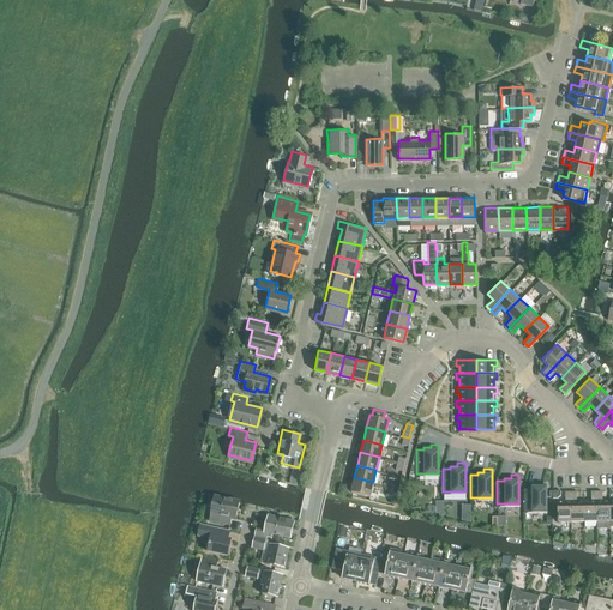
[(373,482),(354,477),(350,490),(370,495),(373,482)]
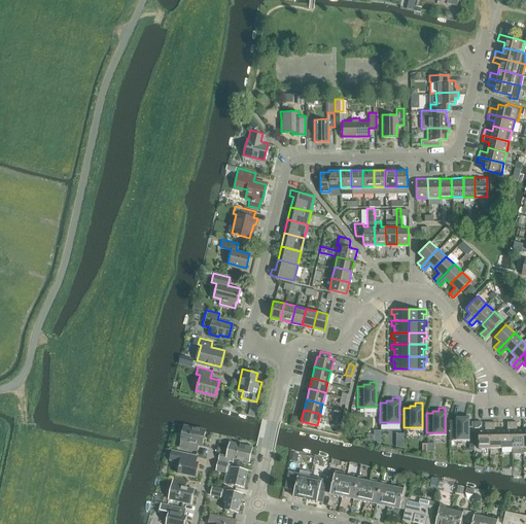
[(468,439),(468,414),(461,414),(461,416),(456,416),(456,418),(449,418),(449,439),(468,439)]
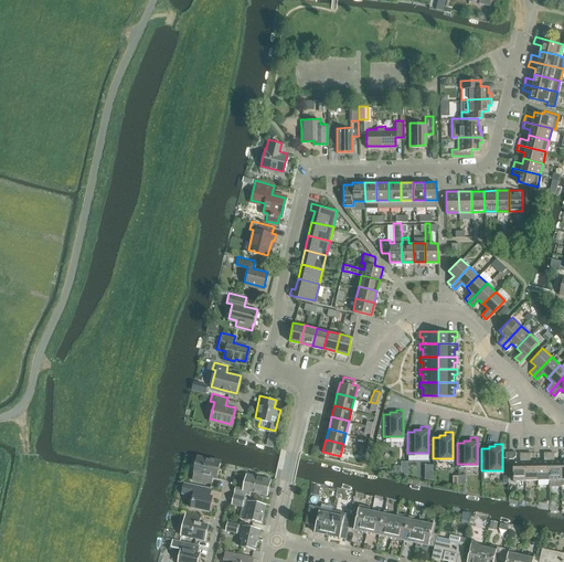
[(512,479),(524,478),(524,451),(519,451),(519,459),(512,459),(512,479)]
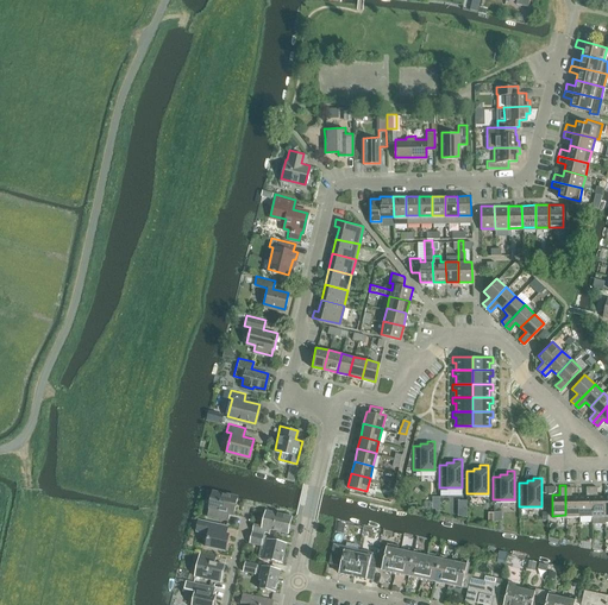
[(571,485),(570,485),(565,485),(565,515),(578,515),(578,495),(571,495),(571,485)]
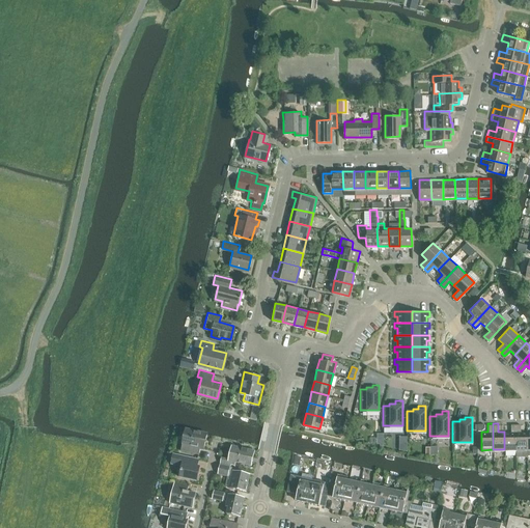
[(504,449),(515,449),(515,423),(510,423),(510,432),(504,432),(504,449)]
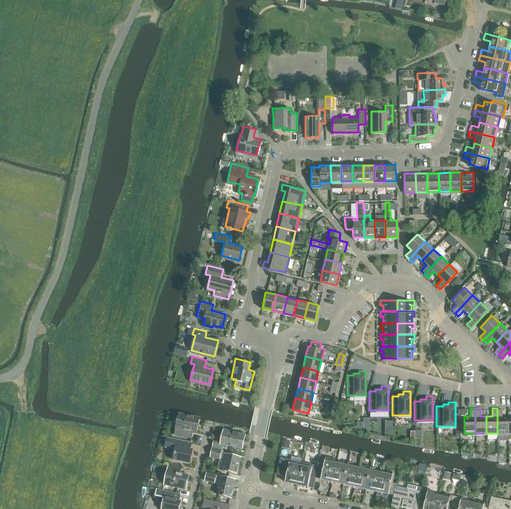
[(501,408),(497,408),(497,433),(497,439),(508,439),(508,438),(508,433),(507,416),(502,416),(501,408)]
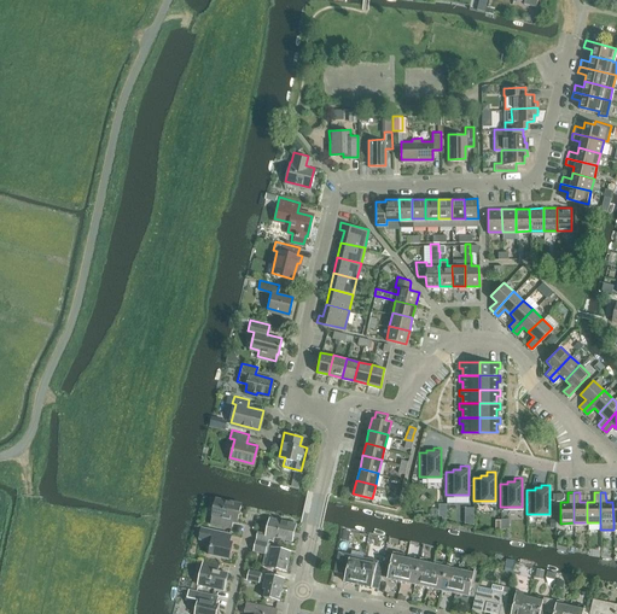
[(240,502),(214,496),(210,513),(213,513),(210,520),(231,525),(232,518),(237,518),(240,502)]
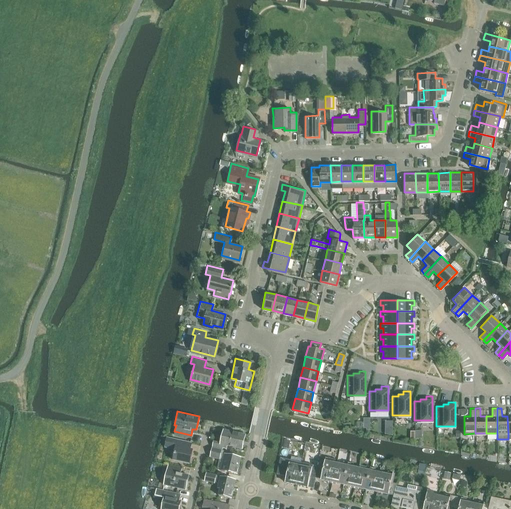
[(368,426),(369,415),(360,415),(360,426),(368,426)]
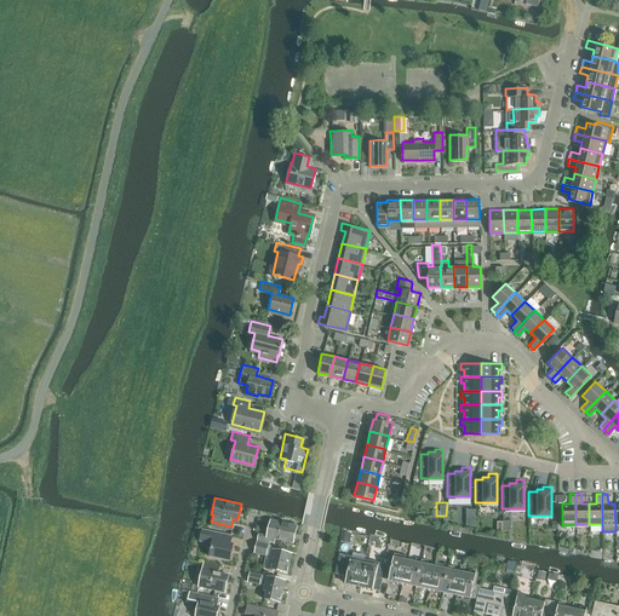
[(257,531),(254,540),(271,543),(274,536),(292,541),(296,524),(269,518),(265,534),(257,531)]
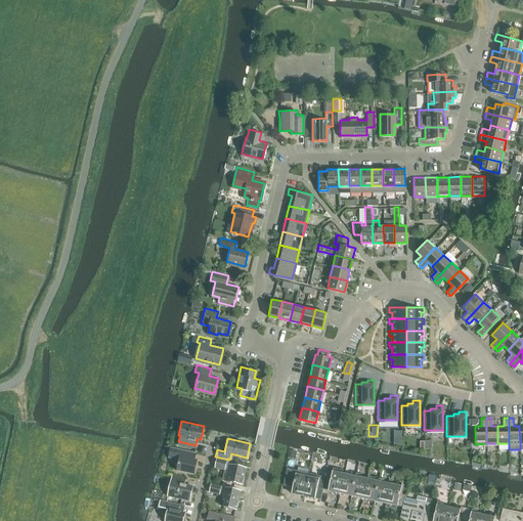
[(176,468),(193,472),(197,458),(193,457),(194,450),(170,445),(168,454),(178,457),(176,468)]
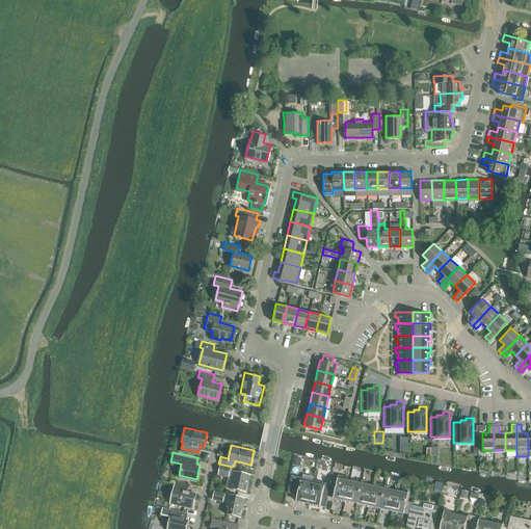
[(293,453),(292,468),(298,468),(299,465),(300,465),(301,454),(293,453)]
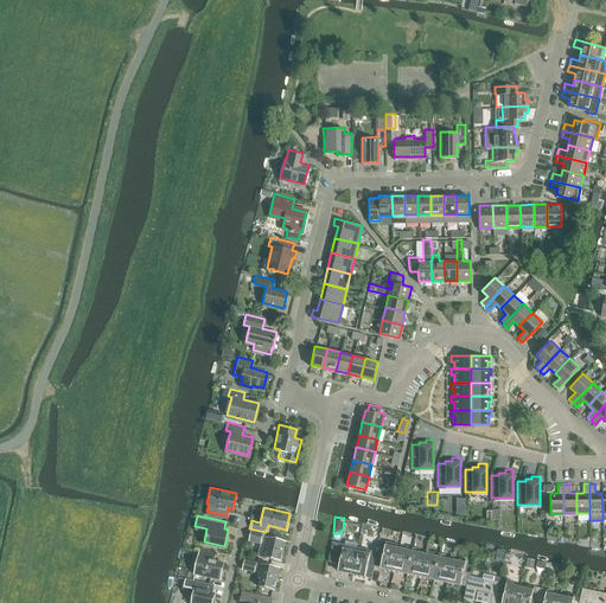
[(284,539),(266,536),(266,532),(249,528),(247,538),(263,541),(261,555),(279,559),(284,539)]
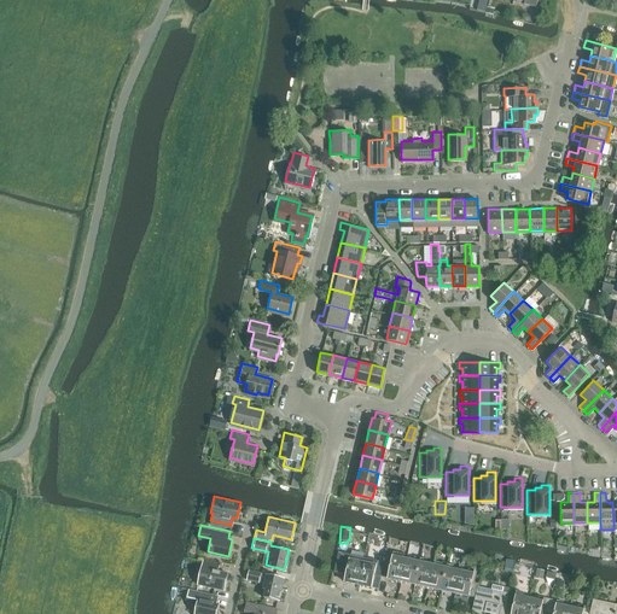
[(344,572),(343,579),(356,583),(362,556),(362,555),(338,550),(333,569),(335,569),(344,572)]
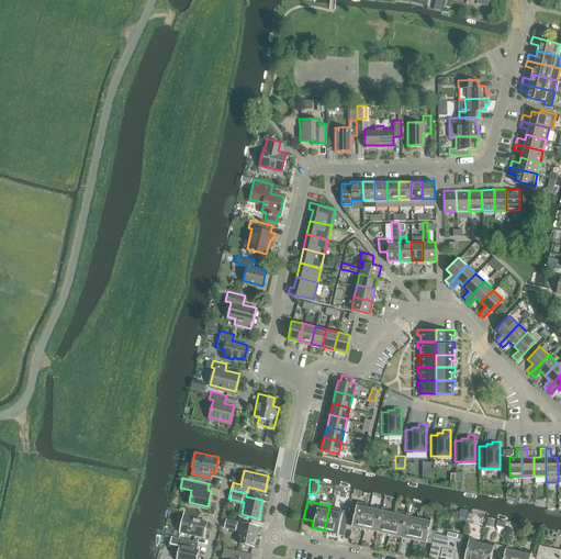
[(348,510),(346,523),(363,527),(368,507),(369,503),(362,502),(357,501),(355,512),(348,510)]
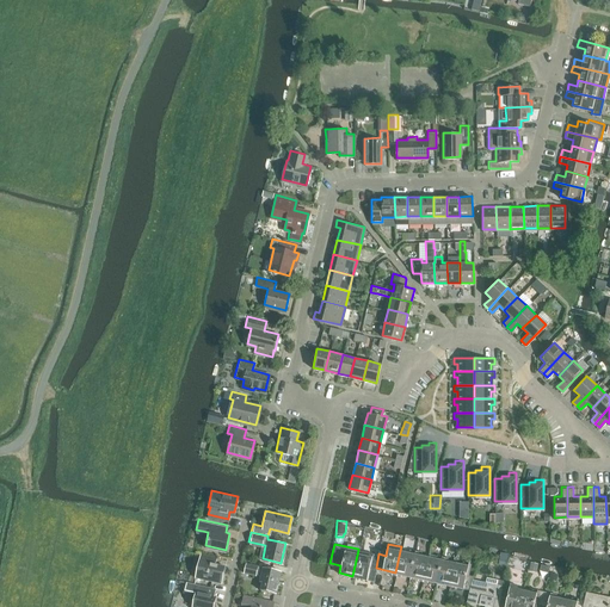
[(395,573),(408,575),(410,575),(414,550),(408,547),(407,552),(400,551),(395,573)]
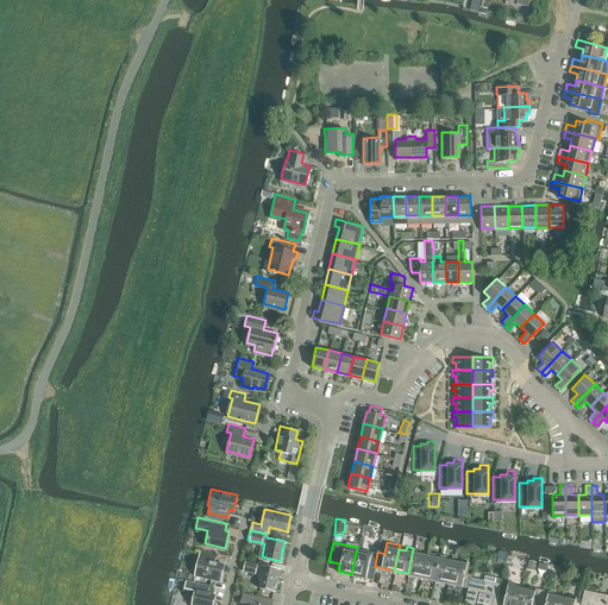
[(351,574),(365,577),(368,565),(375,566),(377,552),(357,548),(351,574)]
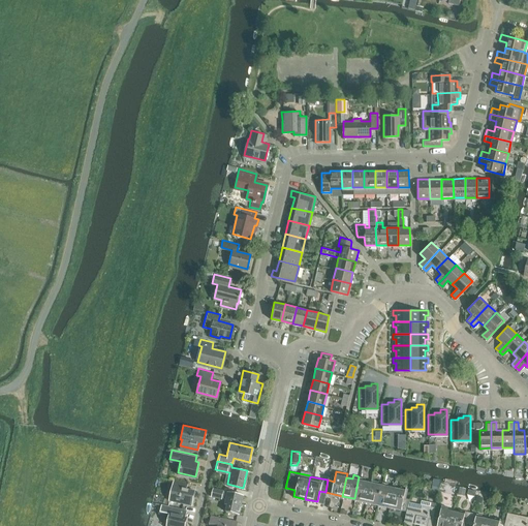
[(354,498),(365,500),(366,500),(370,483),(363,481),(364,476),(359,476),(354,498)]
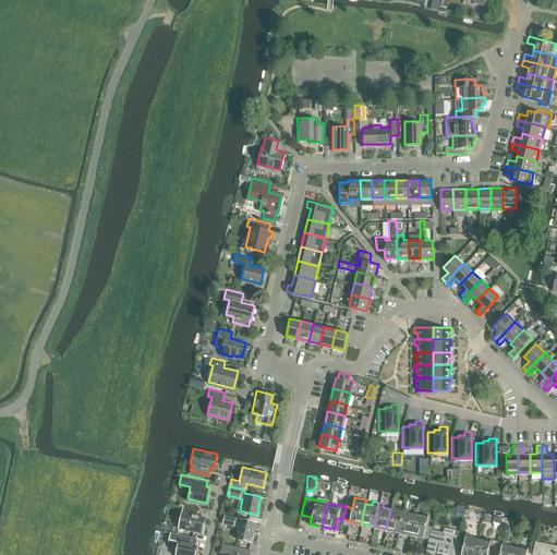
[(182,505),(178,526),(202,531),(205,516),(196,514),(197,508),(182,505)]
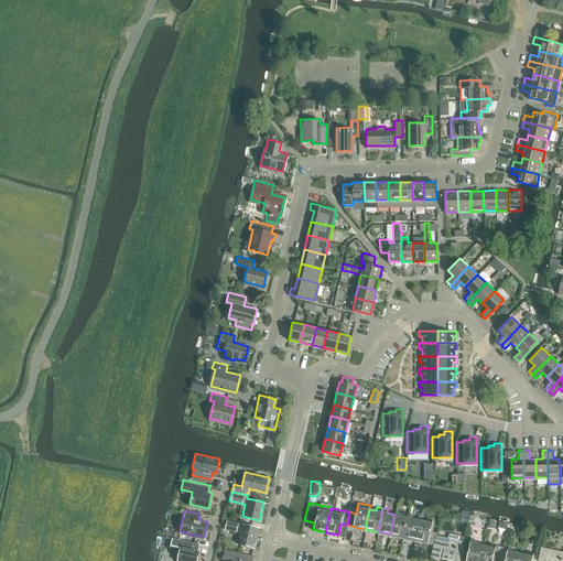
[(390,533),(401,537),(402,537),(408,514),(400,511),(400,516),(394,515),(390,533)]
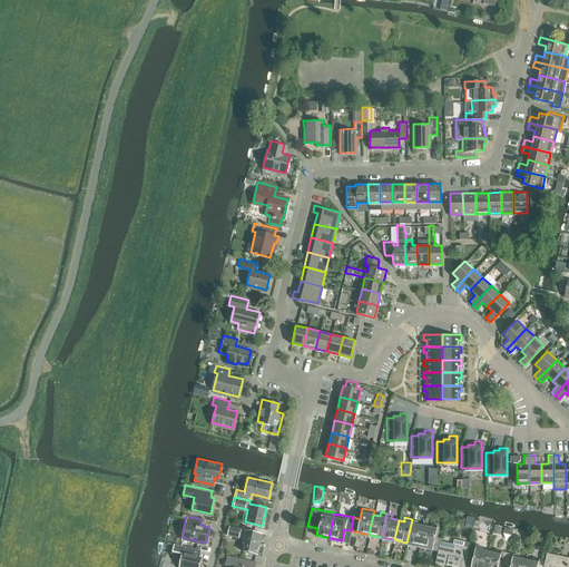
[(406,543),(418,545),(419,545),(423,526),(415,524),(415,519),(412,519),(406,543)]
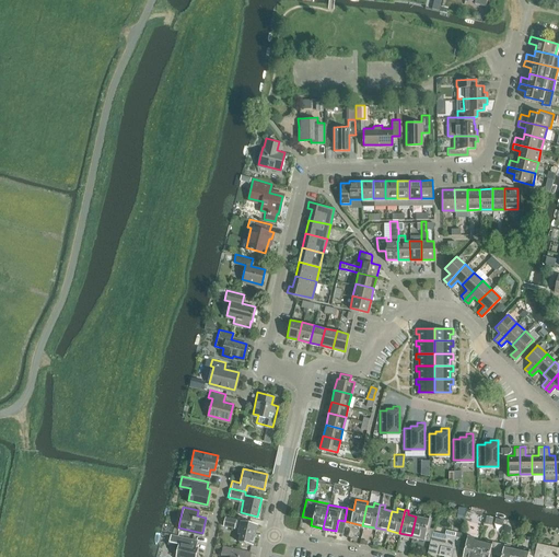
[(433,528),(427,525),(429,514),(423,513),(422,518),(416,517),(411,535),(430,540),(432,530),(433,528)]
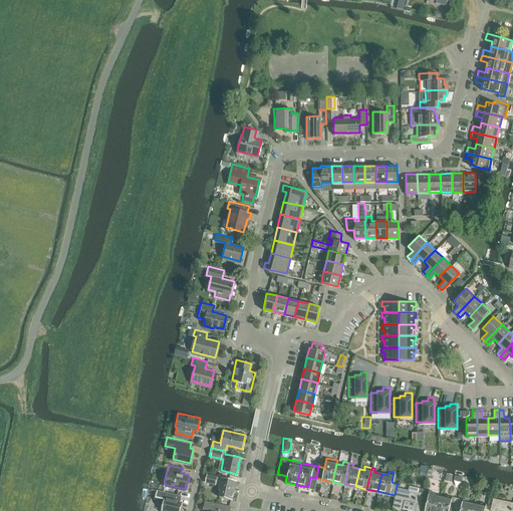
[(219,495),(231,498),(235,480),(206,473),(204,480),(219,484),(218,489),(220,489),(219,495)]
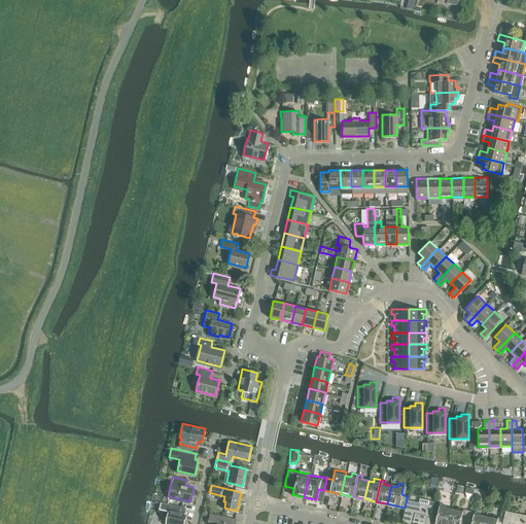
[(417,523),(428,523),(431,514),(433,504),(427,502),(428,498),(419,496),(418,500),(407,498),(405,508),(401,518),(418,521),(417,523)]
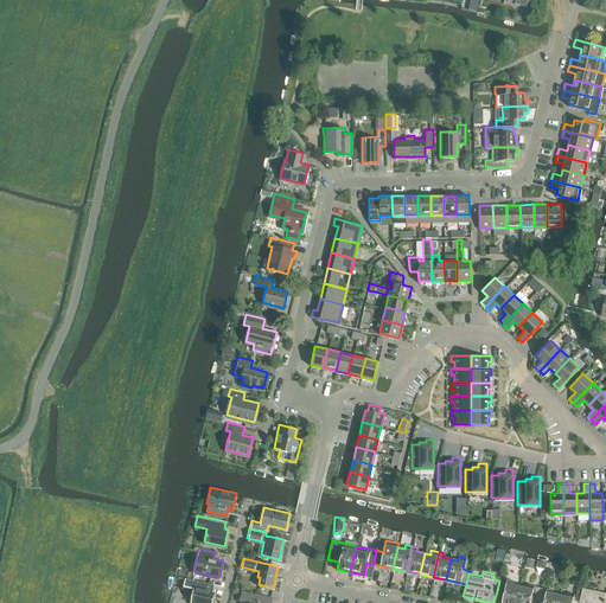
[(182,588),(193,597),(192,602),(197,602),(211,602),(215,590),(210,589),(211,583),(185,576),(183,587),(182,588)]
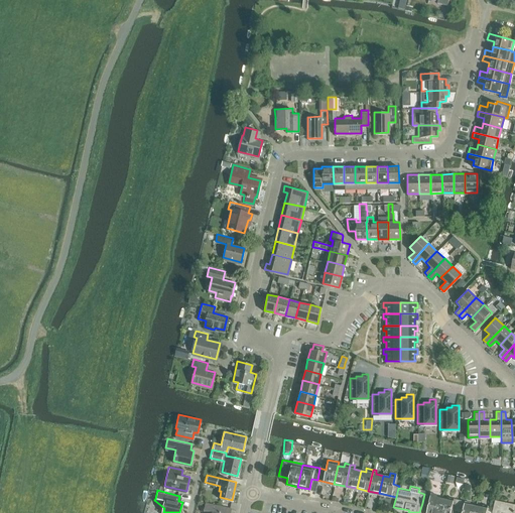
[(435,493),(429,492),(424,491),(424,494),(422,503),(427,504),(424,512),(437,512),(440,499),(434,497),(435,493)]
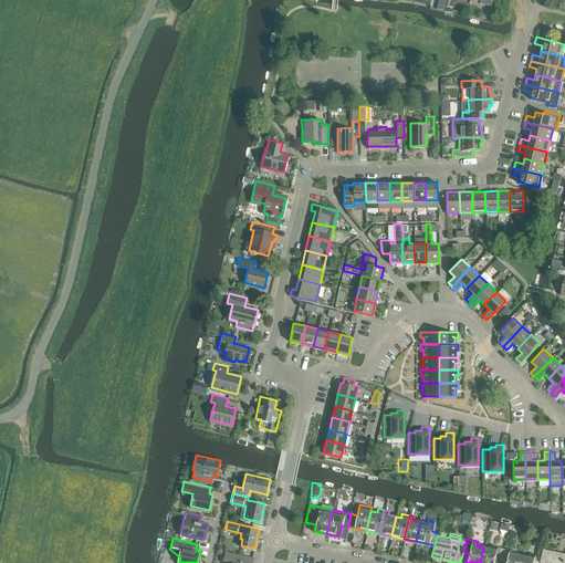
[(492,562),(494,559),(500,560),(503,546),(491,544),(490,549),(483,548),(480,562),(492,562)]
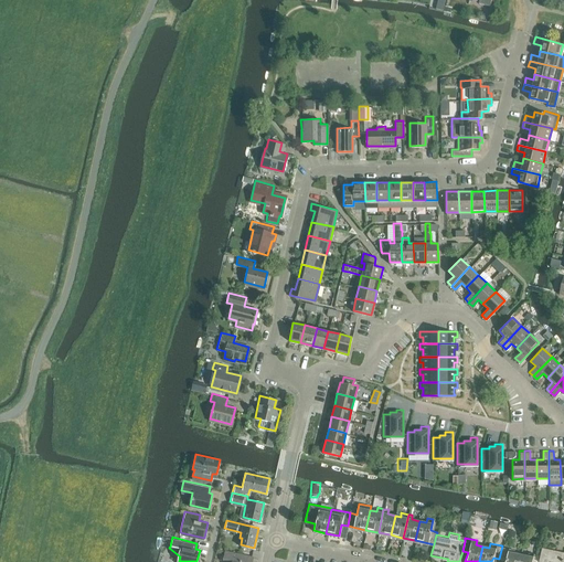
[(503,561),(518,561),(520,554),(512,553),(513,549),(502,545),(499,559),(504,560),(503,561)]
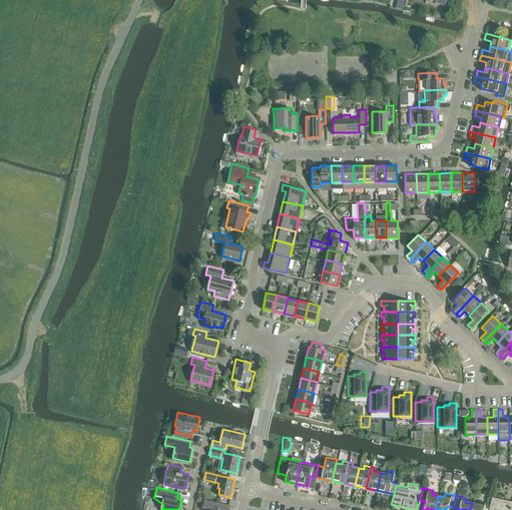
[(511,509),(511,500),(491,496),(489,503),(490,503),(488,509),(511,509)]
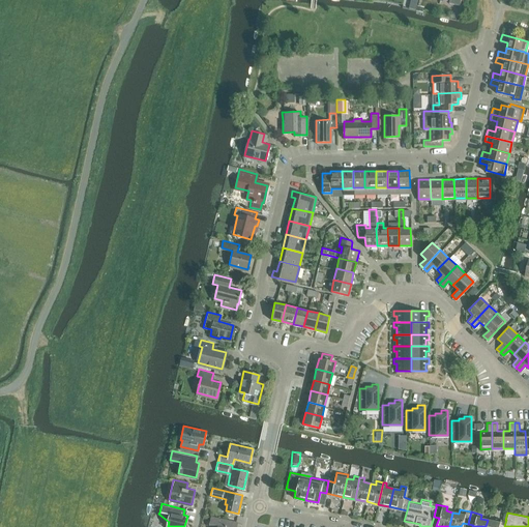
[(235,526),(234,526),(235,521),(210,516),(208,525),(216,526),(235,526)]
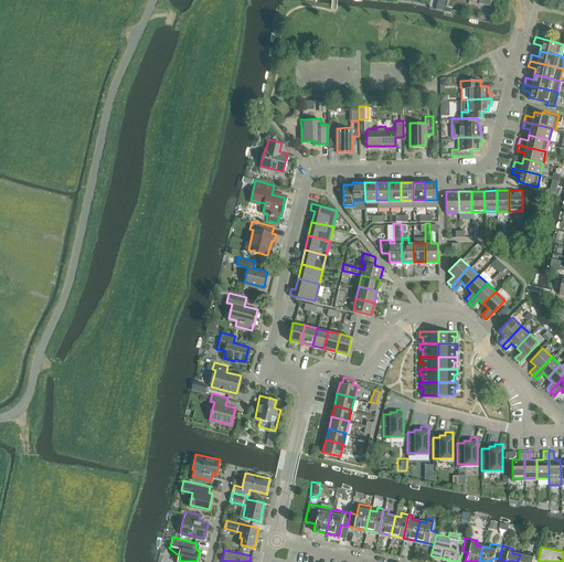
[(538,561),(540,554),(539,554),(528,552),(527,555),(520,554),(518,561),(538,561)]
